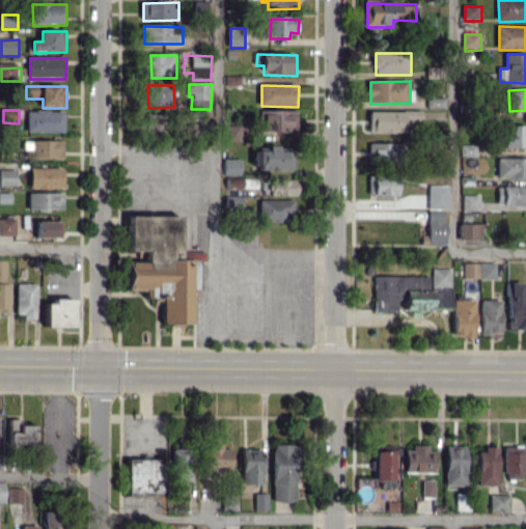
[(300,112),(266,111),(265,133),(299,134),(300,112)]
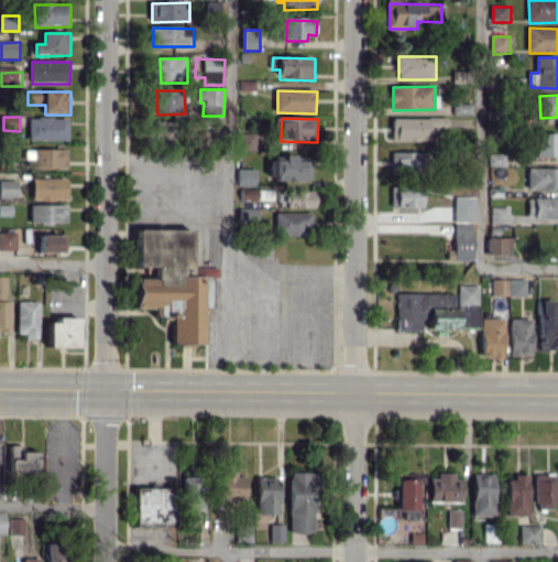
[(70,142),(72,119),(32,119),(32,141),(70,142)]
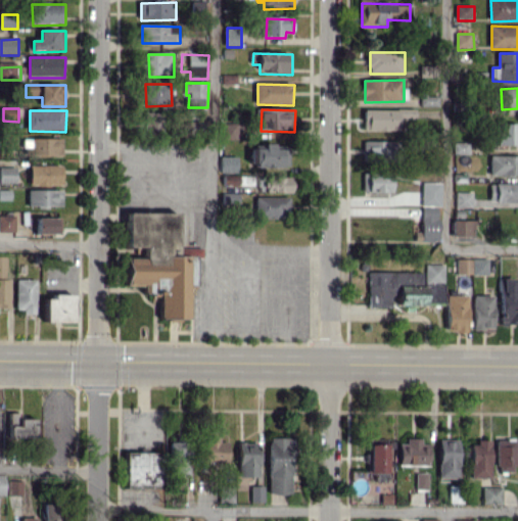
[(169,137),(170,113),(148,112),(147,136),(169,137)]
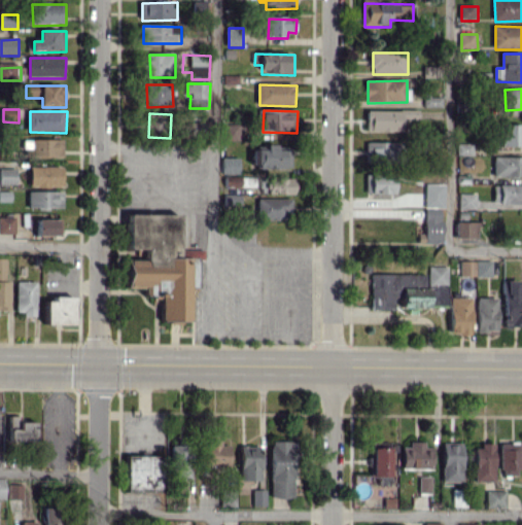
[(228,142),(242,142),(242,126),(228,126),(228,142)]
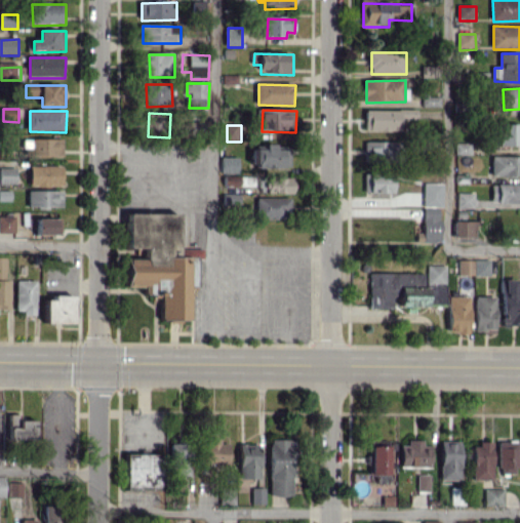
[(519,125),(503,125),(503,148),(519,148),(519,125)]
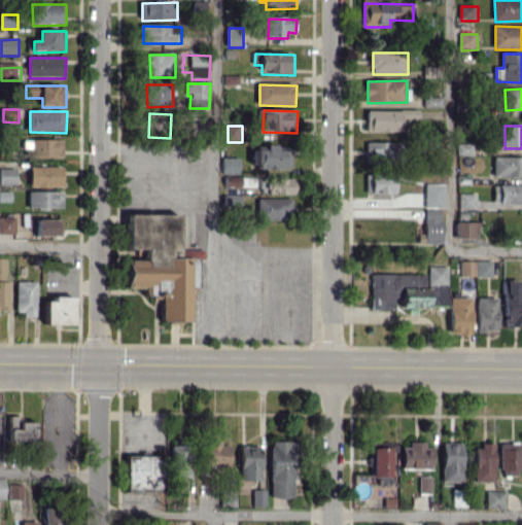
[(67,141),(34,140),(34,143),(29,143),(29,159),(66,160),(67,141)]
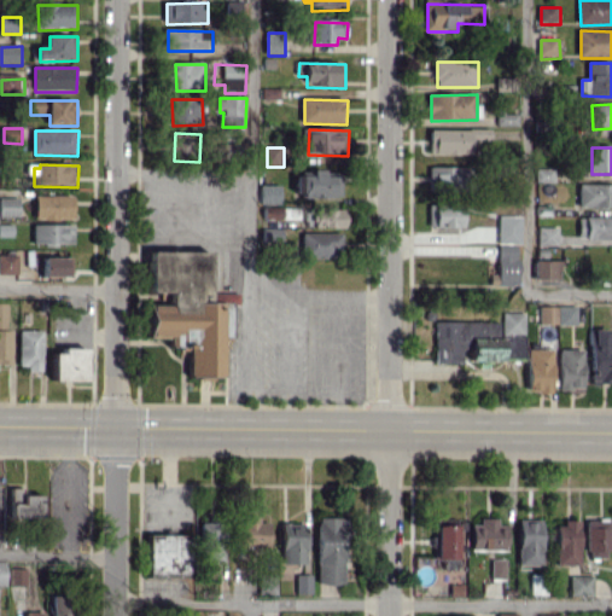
[(470,187),(471,169),(433,168),(433,187),(470,187)]
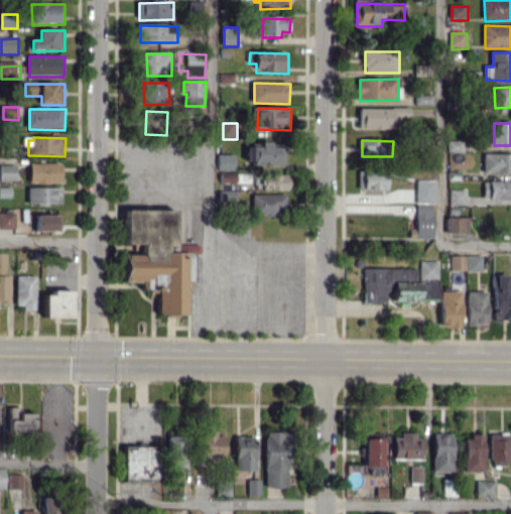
[(272,142),(257,143),(258,166),(287,165),(286,148),(272,148),(272,142)]
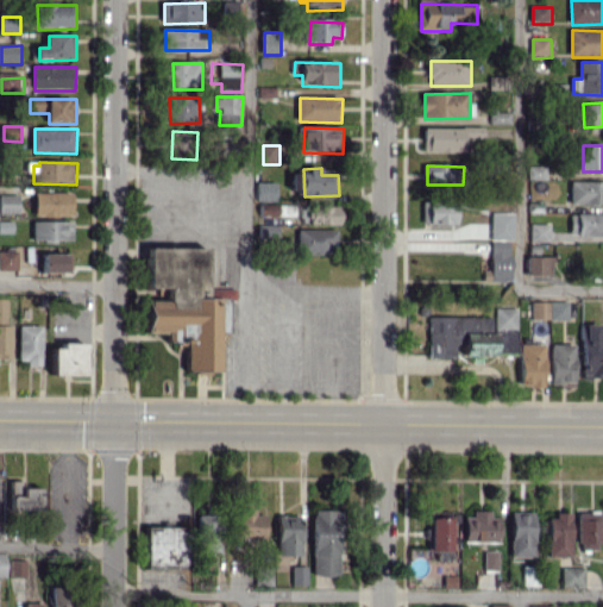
[(548,168),(532,168),(531,181),(548,181),(548,168)]
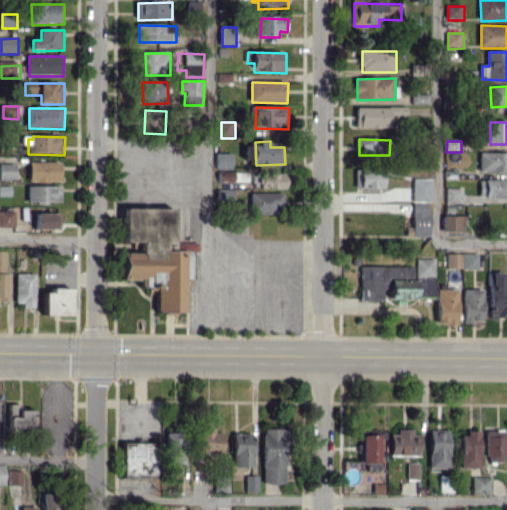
[(506,154),(482,154),(481,173),(506,173),(506,154)]
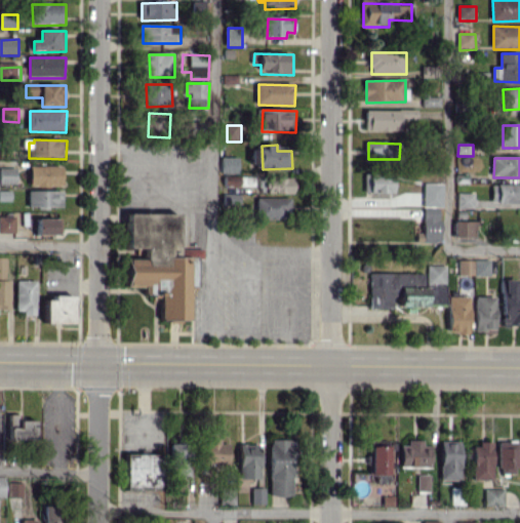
[(241,174),(241,159),(224,159),(225,174),(241,174)]
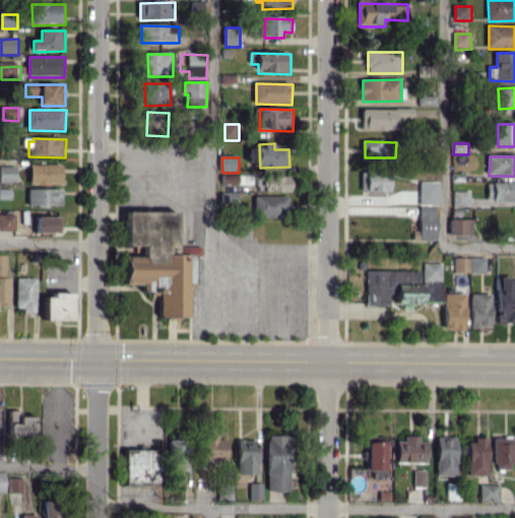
[(64,166),(33,166),(31,185),(64,186),(64,166)]
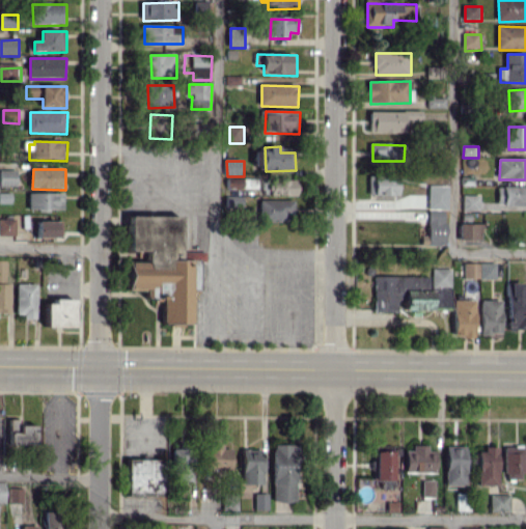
[(19,171),(2,171),(2,188),(19,187),(19,171)]
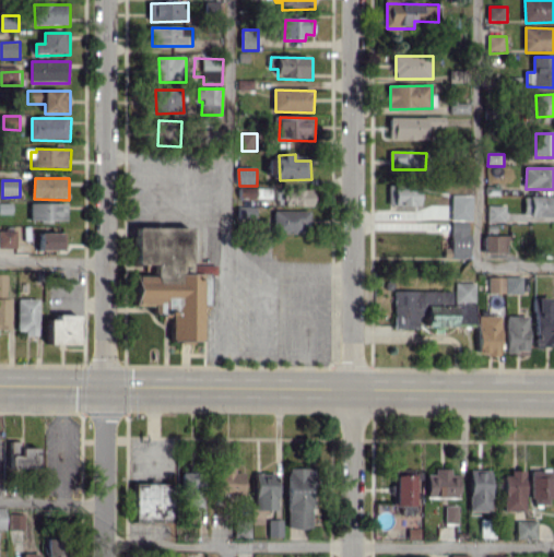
[(421,208),(422,189),(391,188),(390,206),(421,208)]
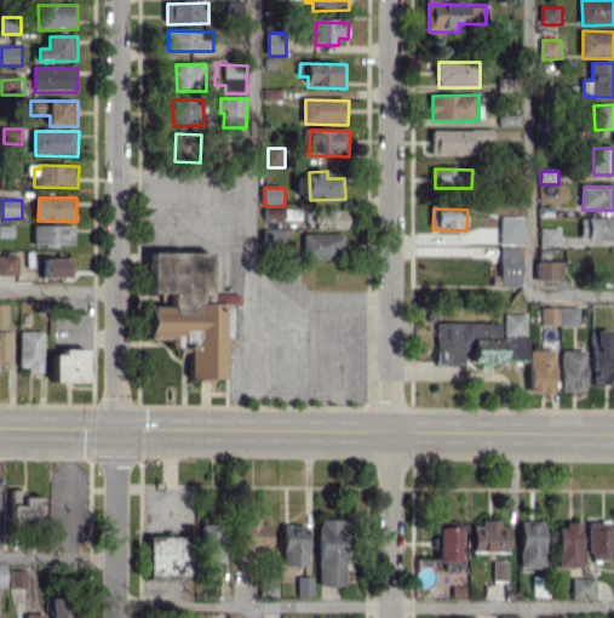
[(349,230),(349,213),(311,212),(311,229),(349,230)]
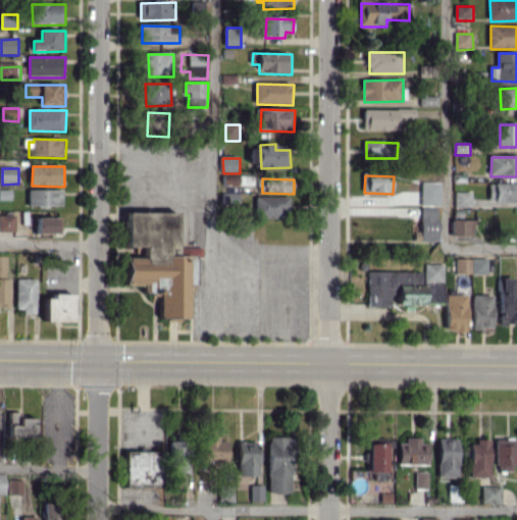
[(443,184),(423,184),(423,207),(443,207),(443,184)]
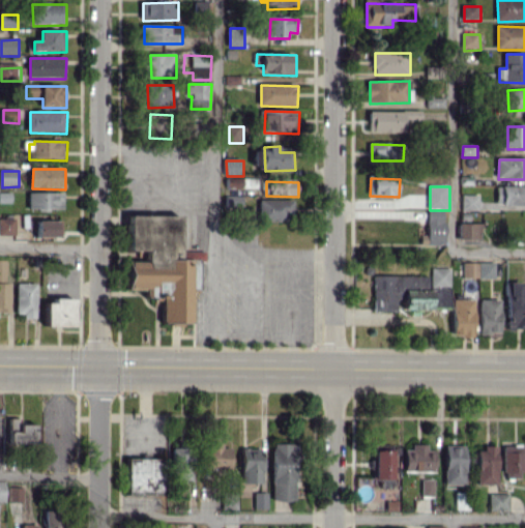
[(524,186),(498,186),(498,206),(524,206),(524,186)]
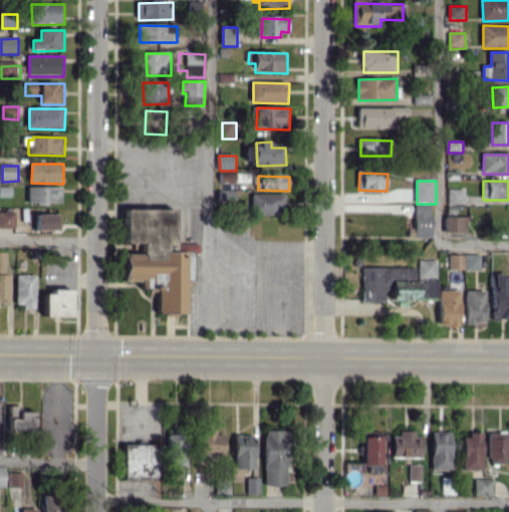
[(30,203),(64,205),(65,189),(30,187),(30,203)]
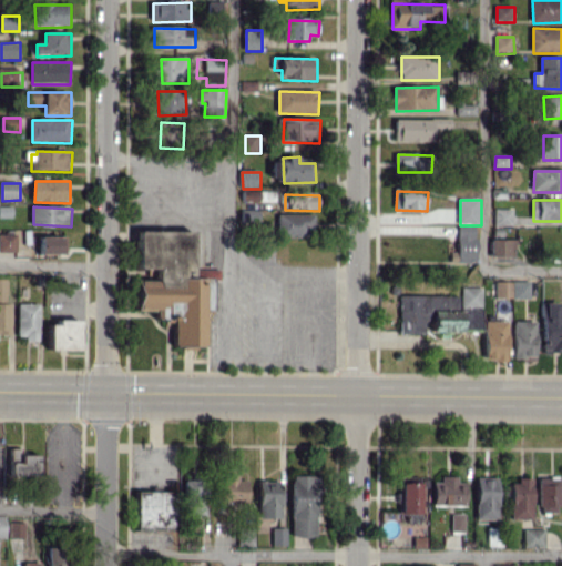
[(514,226),(514,210),(497,210),(497,226),(514,226)]
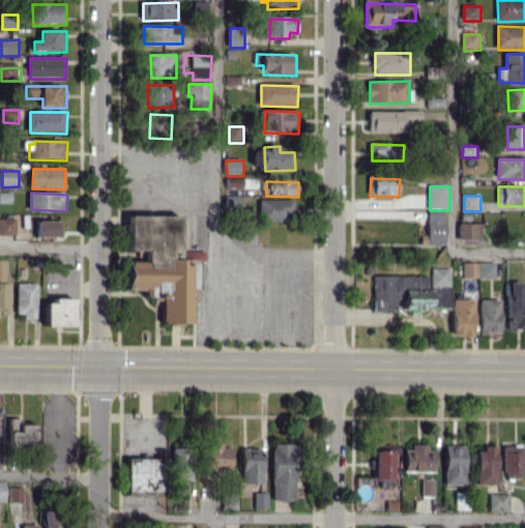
[(229,208),(245,208),(244,197),(229,198),(229,208)]
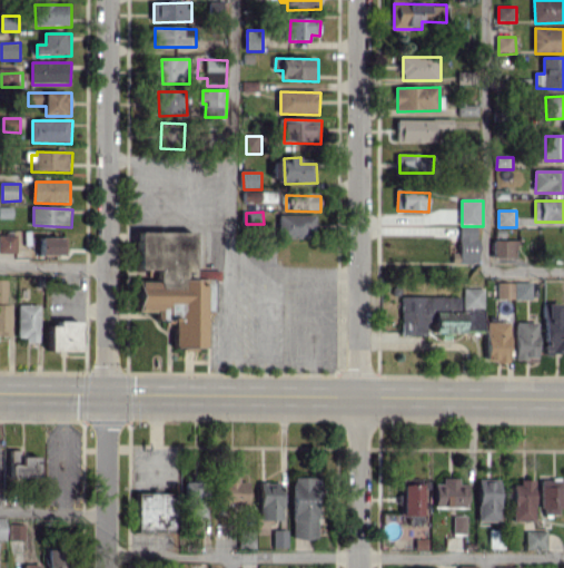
[(318,217),(282,216),(280,238),(318,240),(318,217)]
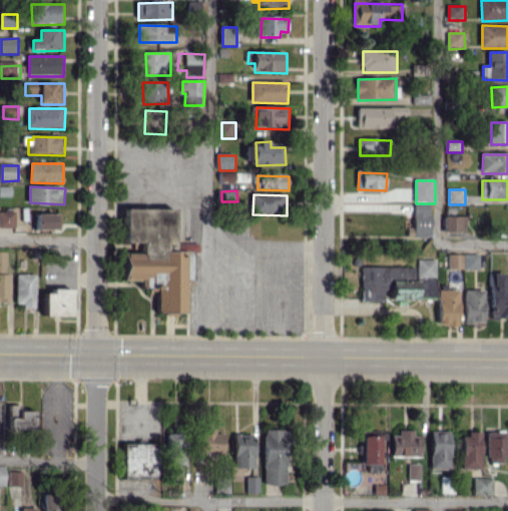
[(432,204),(415,205),(417,238),(434,238),(432,204)]
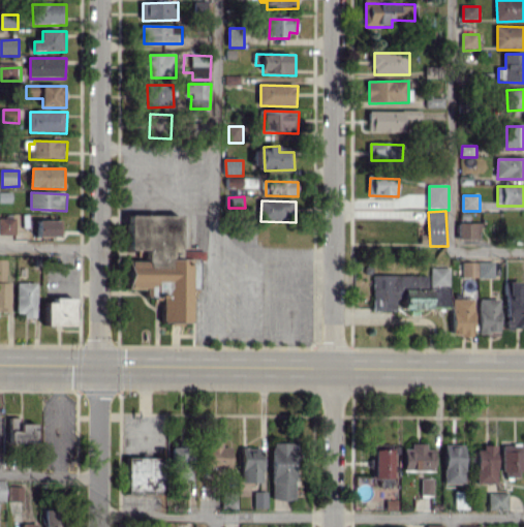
[(181,216),(130,217),(130,252),(148,251),(148,262),(129,262),(130,289),(151,289),(151,299),(163,299),(164,324),(194,323),(193,288),(201,288),(199,261),(208,261),(208,252),(182,252),(181,216)]
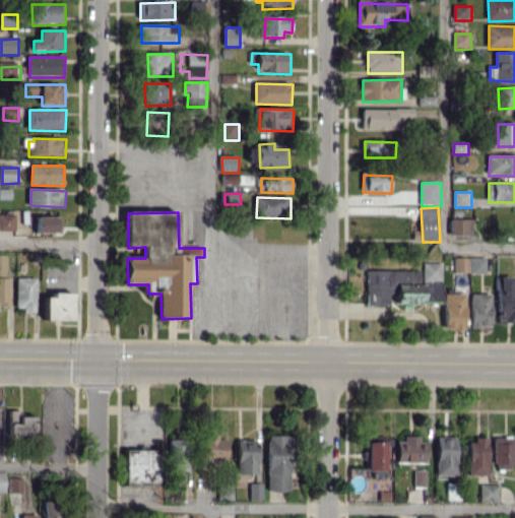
[(18,215),(2,215),(1,233),(17,233),(18,215)]
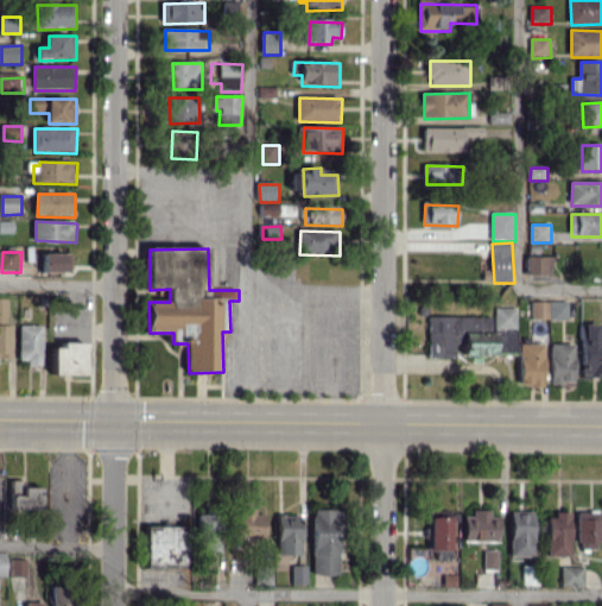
[(45,275),(74,275),(74,256),(46,254),(45,275)]
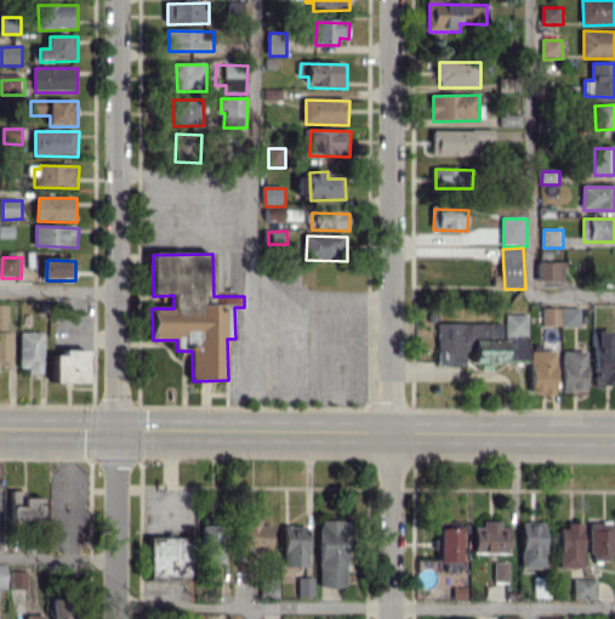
[(567,282),(565,262),(540,263),(540,283),(567,282)]
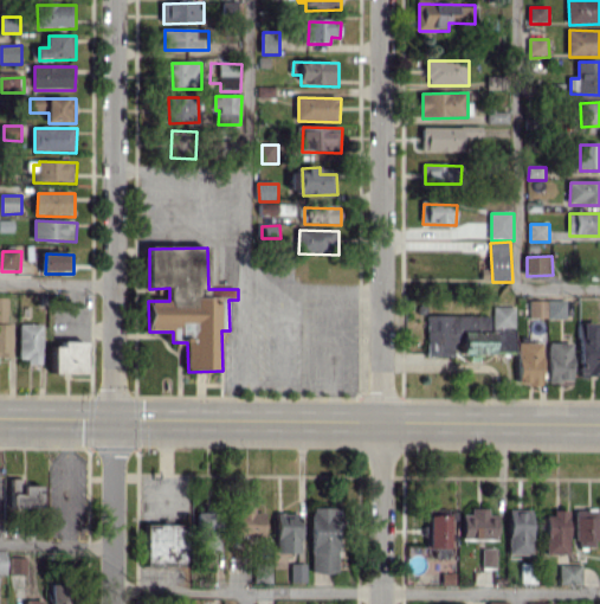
[(11,299),(0,299),(0,317),(11,317),(11,299)]
